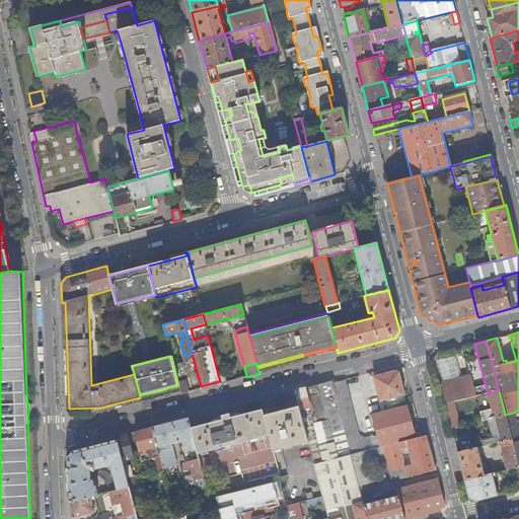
[(415,438),(406,404),(404,404),(402,395),(404,394),(398,372),(395,371),(373,376),(379,400),(381,400),(384,411),(371,414),(377,438),(378,437),(380,447),(398,442),(405,440),(415,438)]
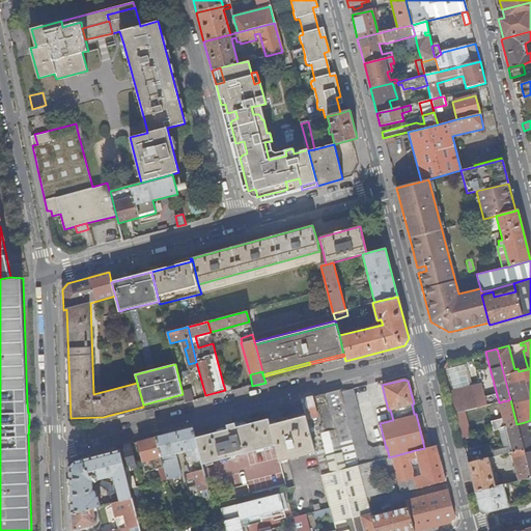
[(449,392),(454,414),(465,411),(499,402),(497,395),(485,398),(482,384),(449,392)]
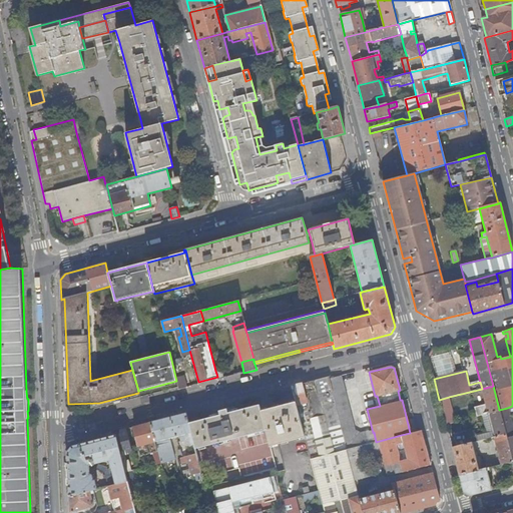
[(340,375),(328,379),(347,449),(369,443),(366,432),(359,433),(354,430),(340,375)]
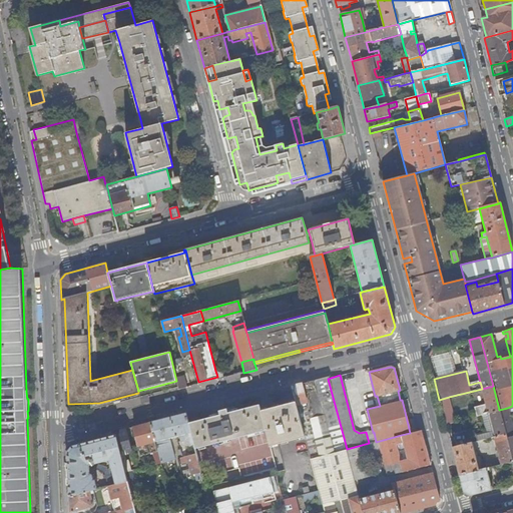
[(176,381),(178,390),(186,388),(183,376),(175,377),(176,381)]
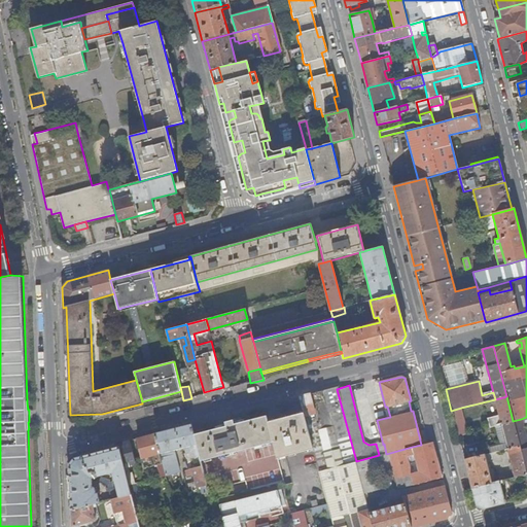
[(337,389),(337,386),(300,396),(304,412),(313,451),(319,471),(356,461),(337,389)]
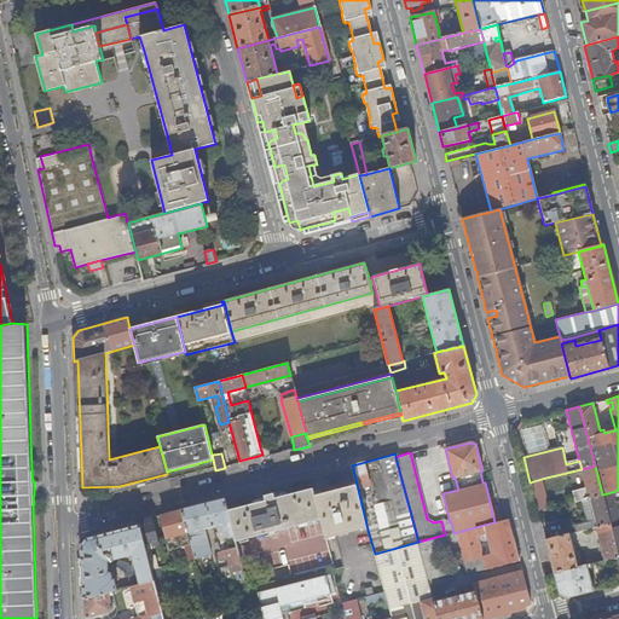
[(589,498),(602,495),(595,466),(582,469),(589,498)]
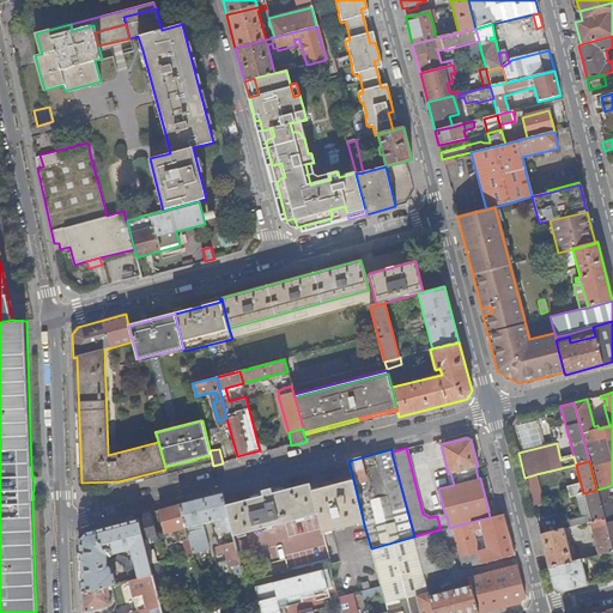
[(525,478),(533,508),(544,504),(536,474),(525,478)]
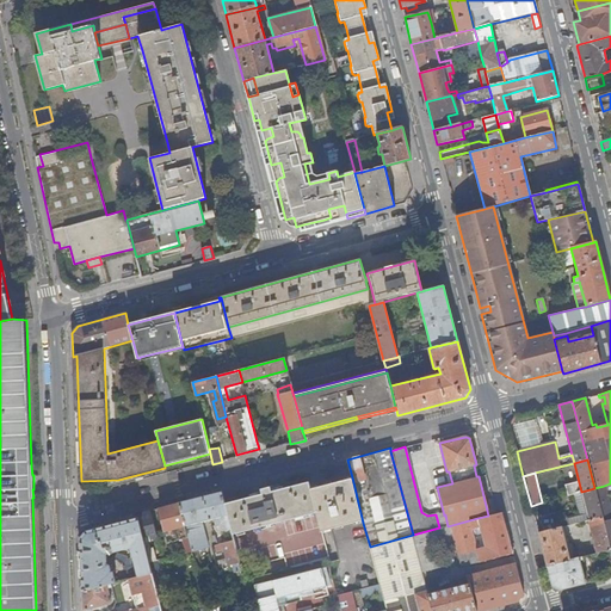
[(363,523),(352,477),(309,488),(316,514),(321,534),(363,523)]
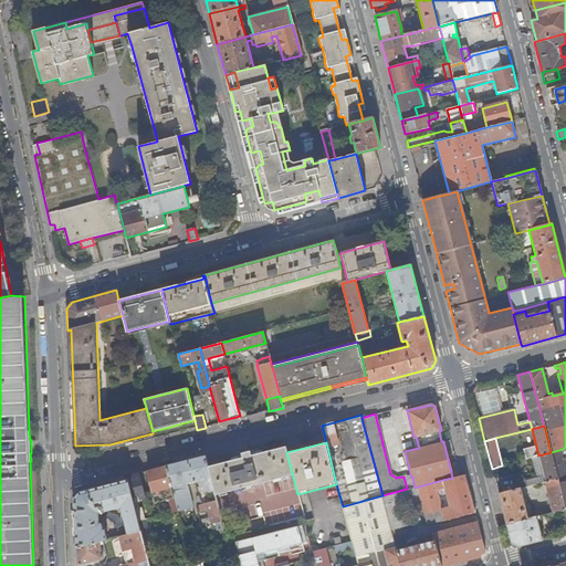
[(286,452),(285,447),(251,456),(249,451),(241,453),(242,458),(208,467),(213,490),(216,496),(293,477),(286,452)]
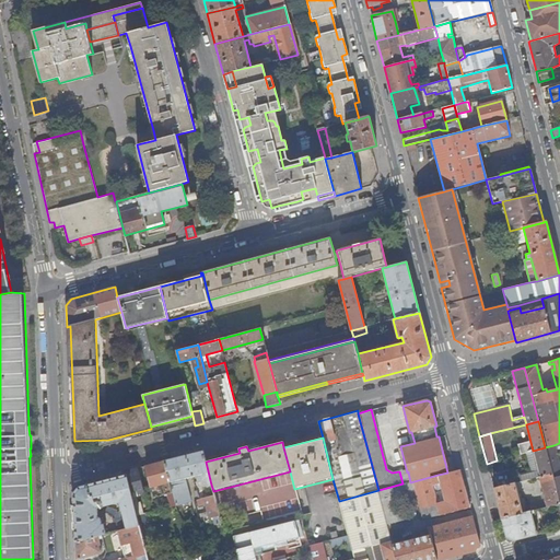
[(559,505),(559,466),(559,467),(553,445),(545,447),(551,473),(559,503),(559,505)]
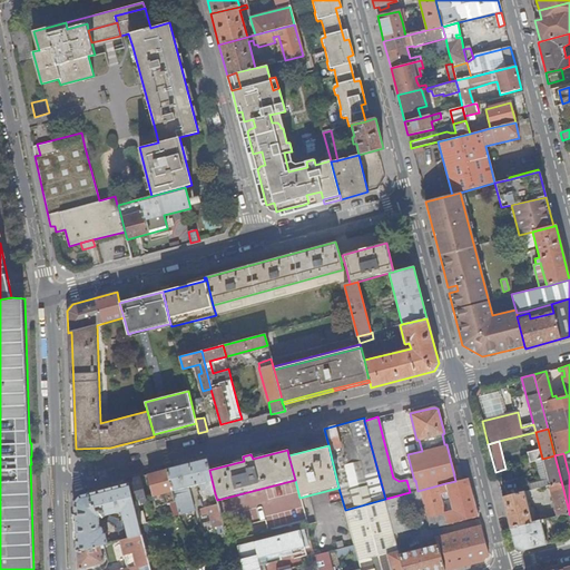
[(561,481),(554,455),(542,459),(548,478),(540,480),(529,483),(531,490),(548,485),(561,481)]
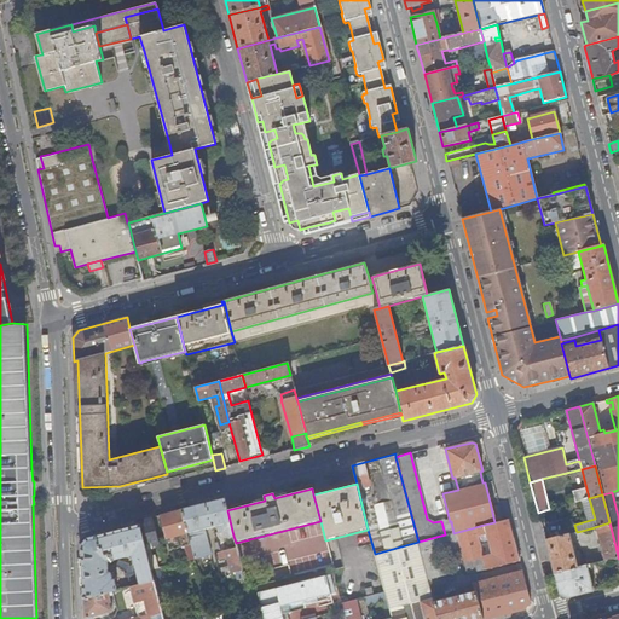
[(227,510),(224,498),(181,509),(194,557),(210,554),(206,531),(208,531),(207,527),(217,525),(218,530),(223,530),(225,538),(233,536),(227,510)]
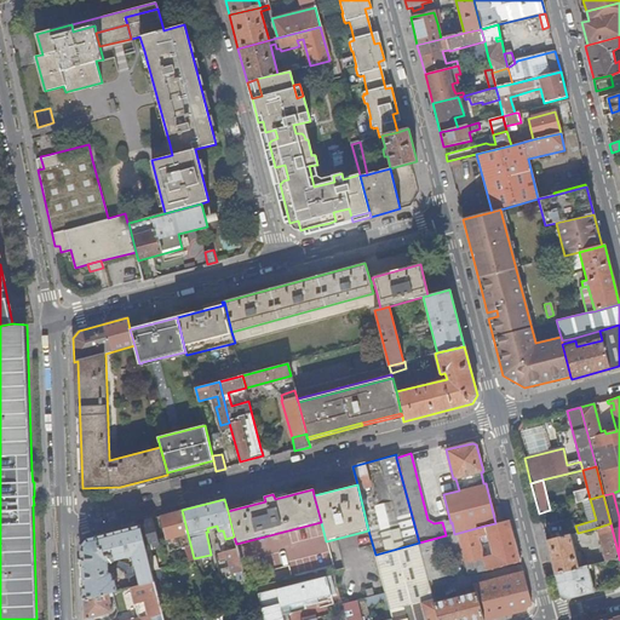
[(596,520),(590,499),(583,501),(587,522),(596,520)]
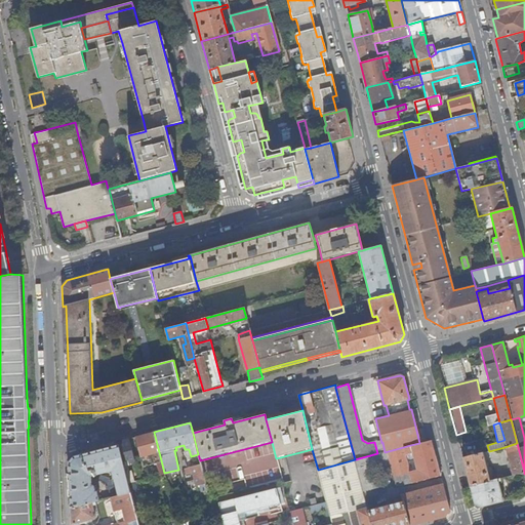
[(164,473),(154,432),(137,437),(145,466),(157,462),(160,474),(164,473)]
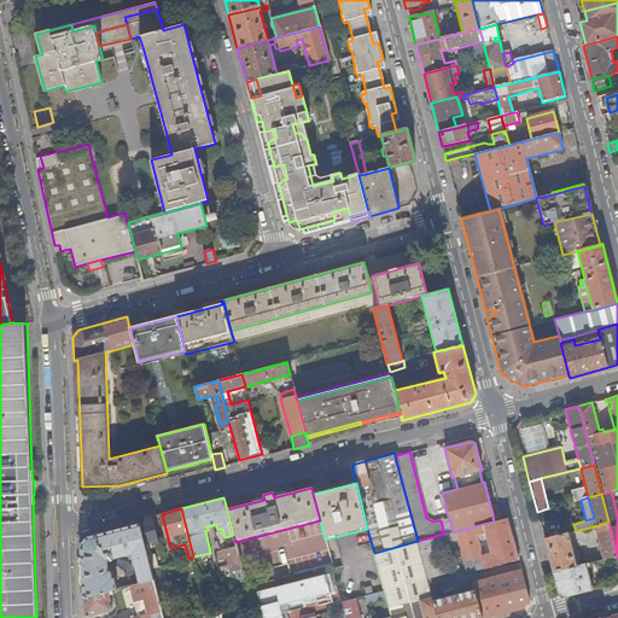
[(159,543),(152,517),(139,519),(140,523),(150,560),(157,559),(153,544),(159,543)]
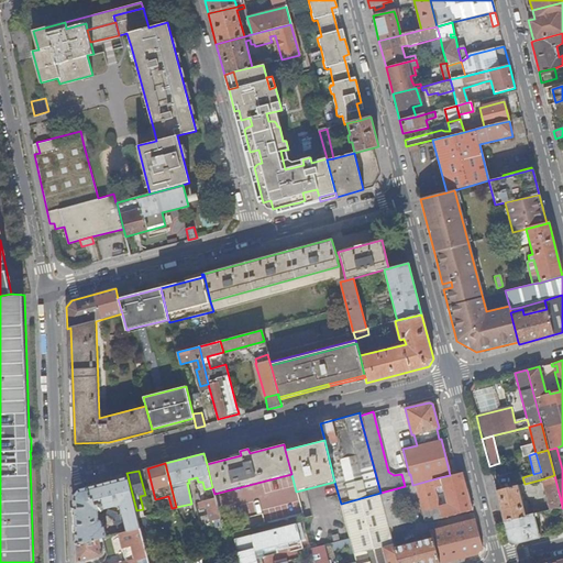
[(441,518),(472,510),(462,472),(450,475),(452,482),(450,482),(450,478),(441,482),(442,484),(446,504),(443,505),(442,497),(437,498),(433,486),(432,479),(412,485),(405,486),(381,493),(390,532),(396,531),(401,530),(400,523),(405,522),(403,511),(400,511),(398,503),(418,498),(421,511),(424,510),(439,507),(441,517),(441,518)]
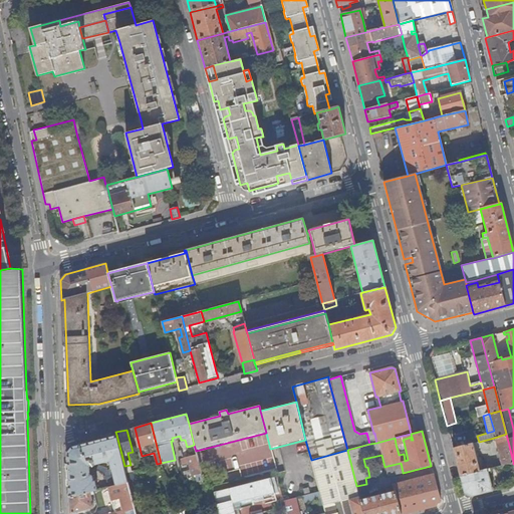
[(501,465),(513,462),(506,434),(494,438),(501,465)]
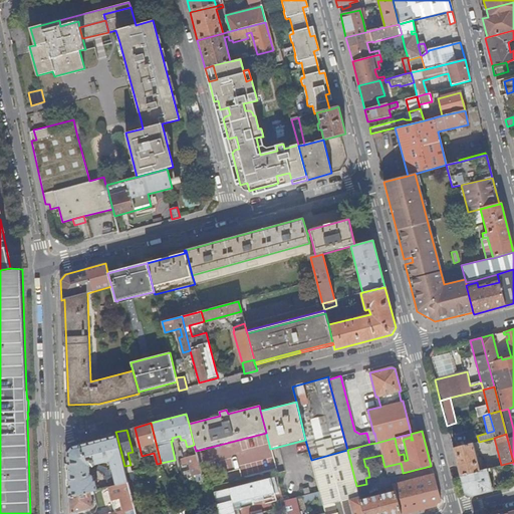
[(124,466),(116,435),(80,444),(82,456),(85,455),(86,461),(91,460),(92,466),(110,461),(116,485),(129,482),(125,471),(124,466)]
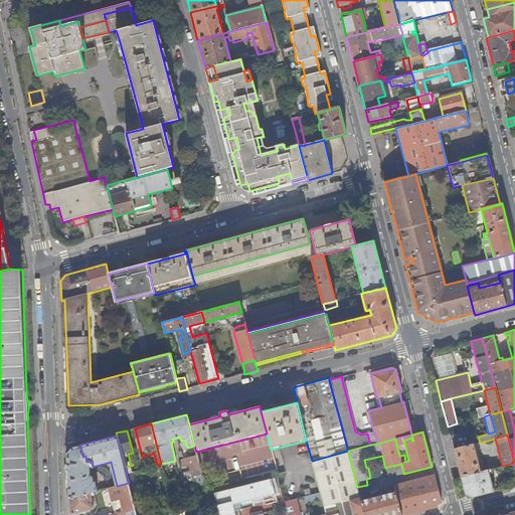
[(403,441),(402,437),(395,439),(396,445),(404,443),(403,441)]
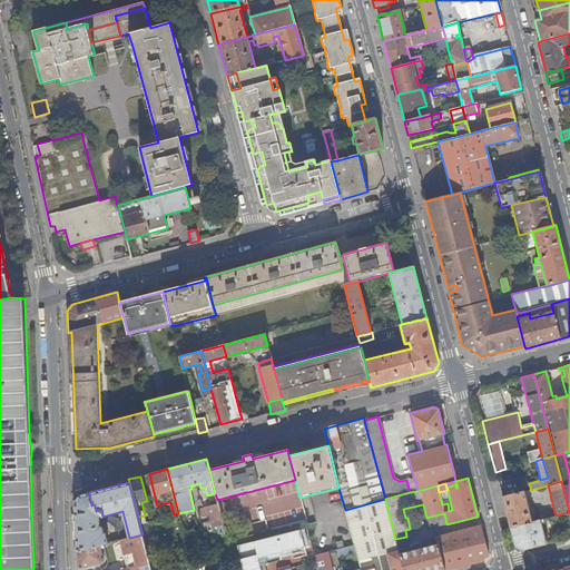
[(77,550),(104,543),(108,543),(105,533),(102,533),(101,528),(101,527),(99,527),(99,517),(102,517),(101,510),(96,511),(95,504),(91,505),(89,492),(80,495),(75,502),(76,524),(77,550)]
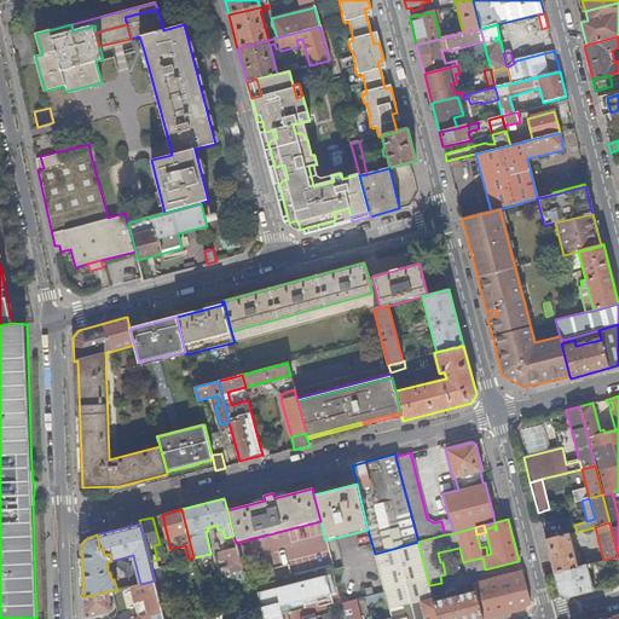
[(545,541),(554,573),(577,567),(568,534),(545,541)]
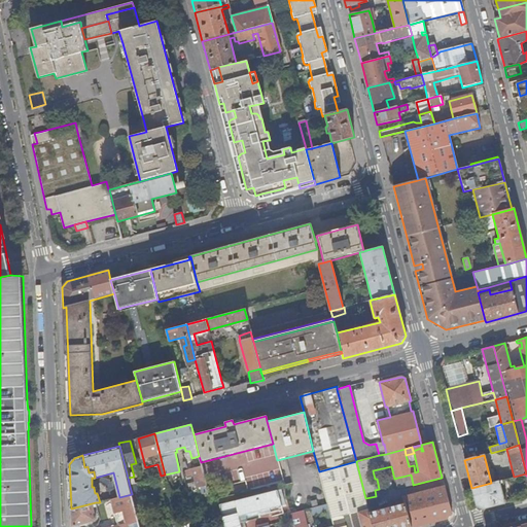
[(334,526),(332,526),(346,526),(360,523),(360,526),(372,526),(369,512),(366,504),(365,498),(356,461),(319,471),(327,504),(328,508),(331,520),(334,526)]
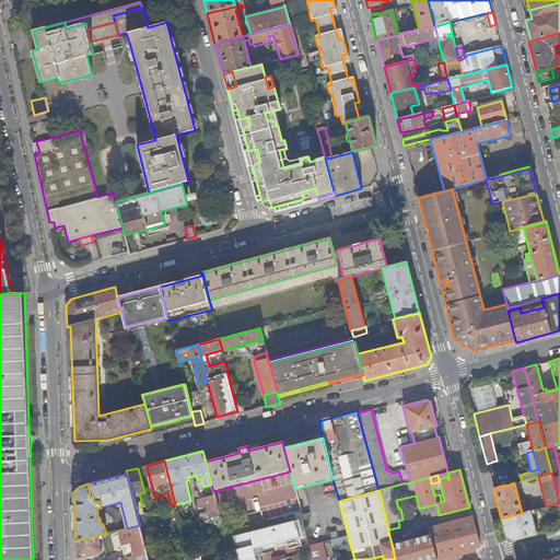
[(213,517),(216,525),(222,523),(214,494),(202,498),(205,503),(208,518),(213,517)]
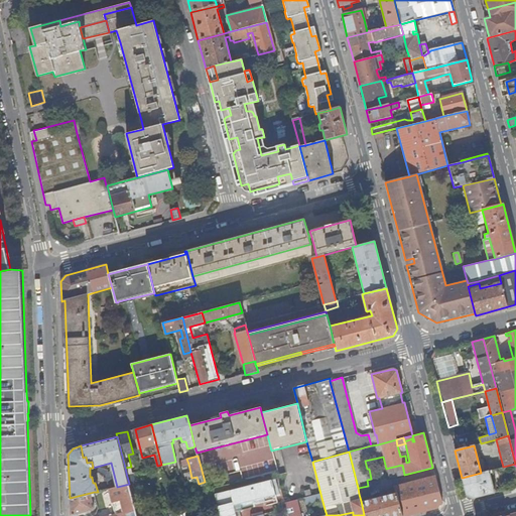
[(391,477),(404,474),(402,465),(389,468),(391,477)]
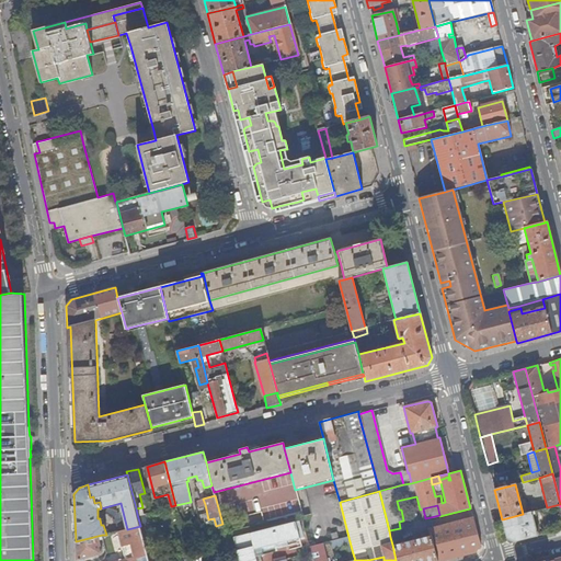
[(513,542),(537,536),(531,515),(535,514),(534,511),(523,514),(502,519),(506,538),(513,542)]
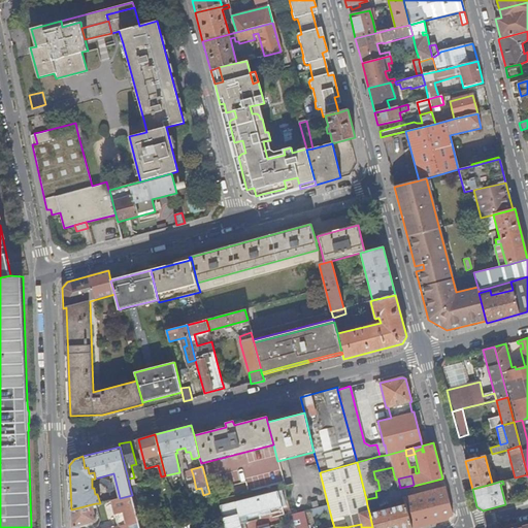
[(369,513),(372,527),(413,527),(448,519),(452,513),(446,487),(394,500),(396,505),(369,513)]
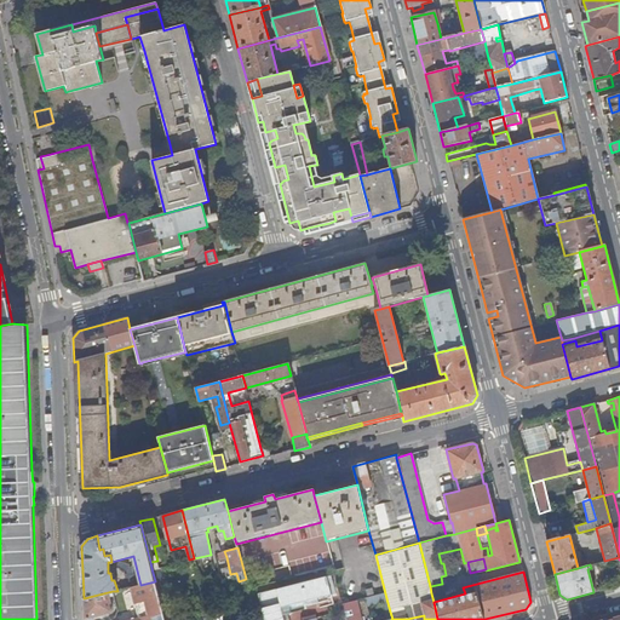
[(331,592),(326,575),(257,593),(263,619),(283,619),(280,607),(331,592)]
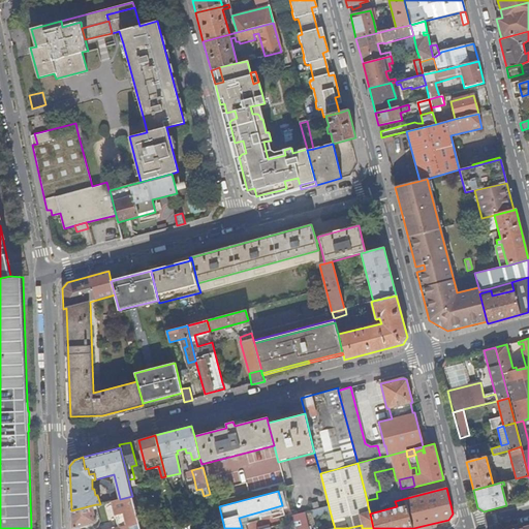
[(109,528),(139,528),(132,496),(120,499),(111,501),(117,527),(109,528)]
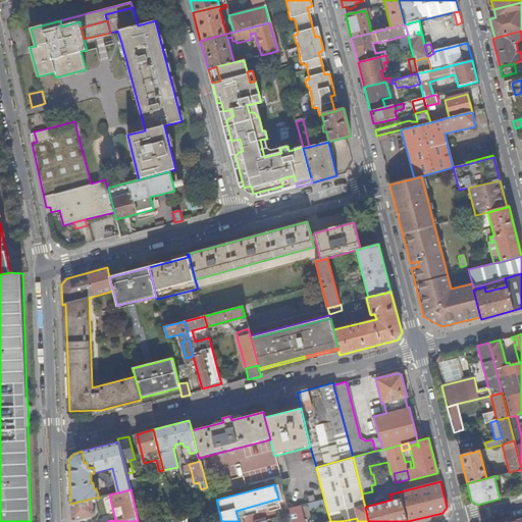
[(70,504),(70,521),(94,516),(95,514),(92,503),(96,502),(95,498),(70,504)]
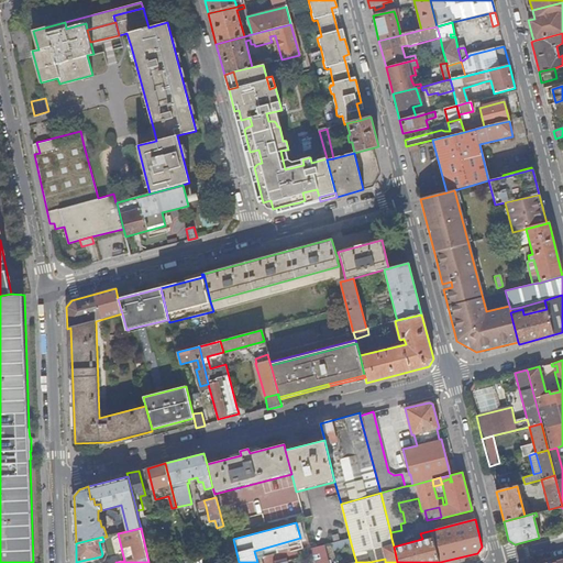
[(332,548),(351,543),(350,539),(340,541),(334,542),(329,544),(330,547),(332,545),(332,548)]
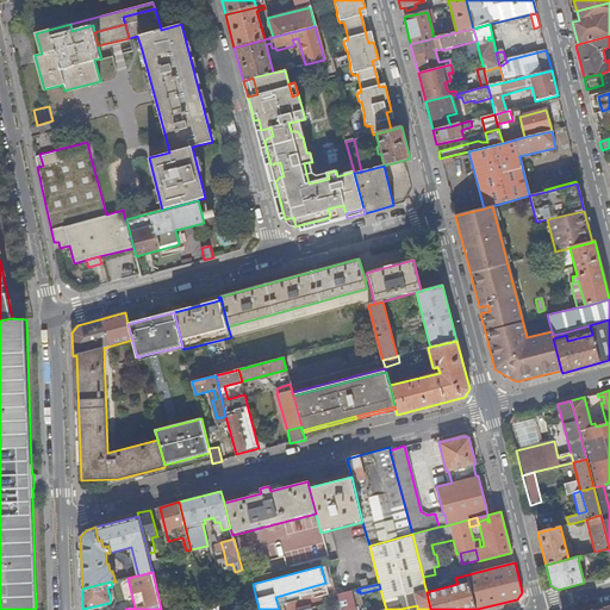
[(337,595),(338,601),(341,609),(354,609),(349,591),(337,595)]
